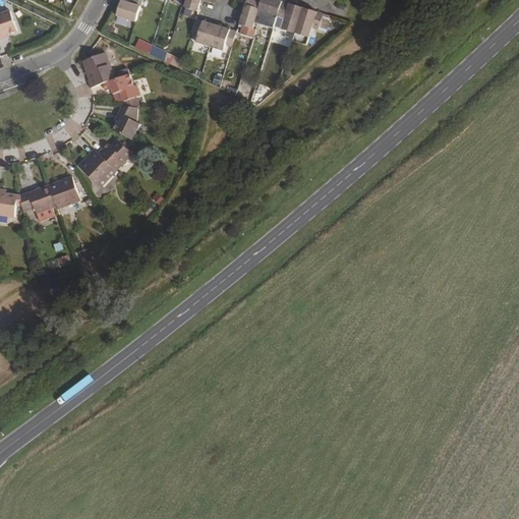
[(128,0),(128,1),(124,0),(119,0),(115,14),(134,20),(139,0),(128,0)]
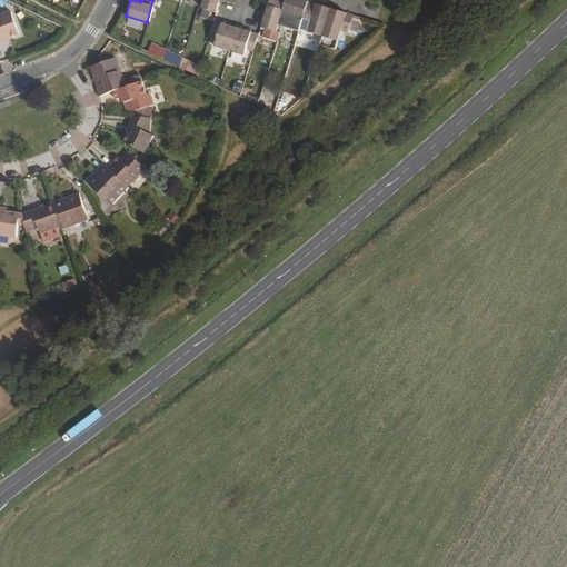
[(202,0),(200,7),(214,11),(216,0),(202,0)]
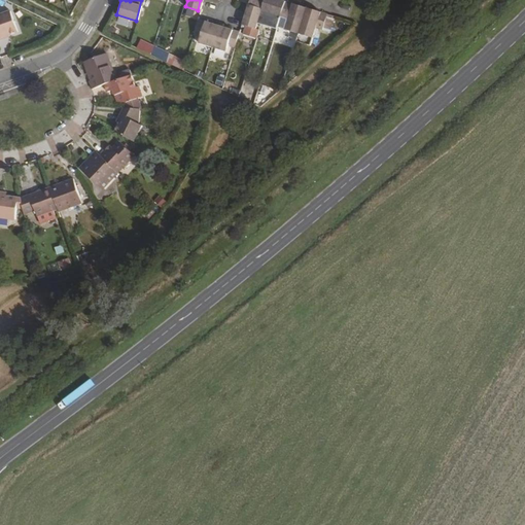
[(263,1),(259,0),(245,0),(244,3),(247,4),(241,23),(254,28),(260,9),(263,1)]
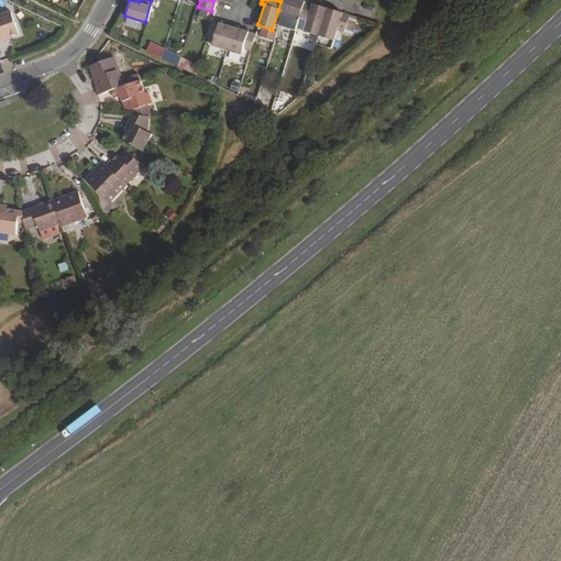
[(277,0),(281,1),(278,10),(298,17),(304,0),(277,0)]
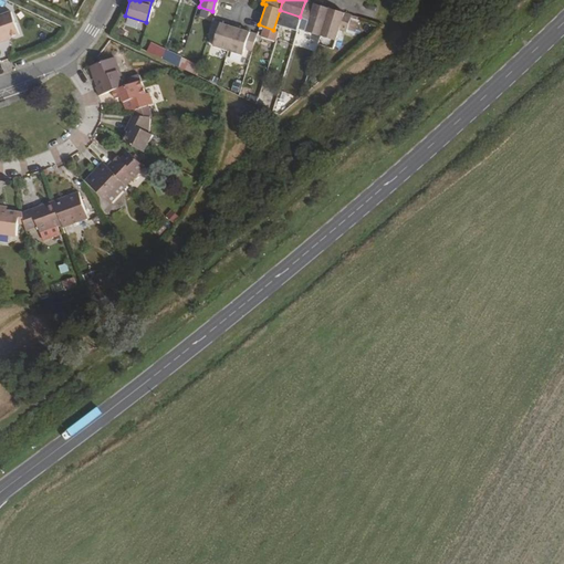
[(321,4),(309,0),(305,0),(300,17),(307,19),(305,30),(320,34),(327,9),(320,7),(321,4)]
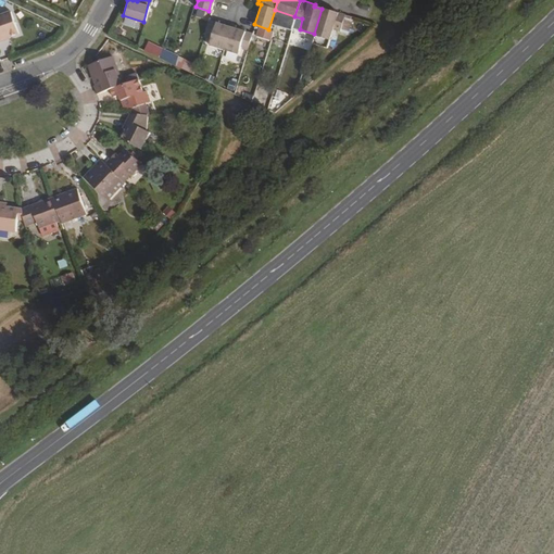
[(344,13),(328,8),(327,11),(322,9),(314,34),(328,38),(331,27),(339,29),(344,13)]
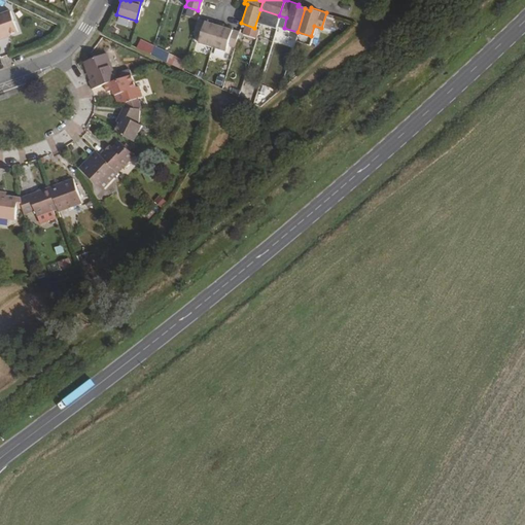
[(0,36),(15,30),(7,10),(0,12),(0,37),(1,37),(0,36)]
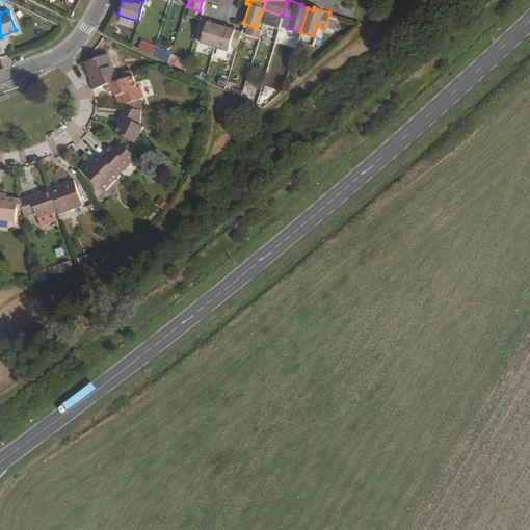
[(337,15),(329,12),(324,28),(332,30),(337,15)]
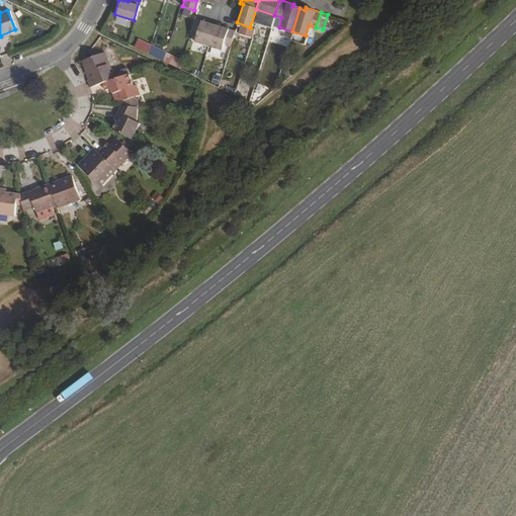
[(207,21),(193,17),(188,32),(195,35),(193,40),(207,45),(212,26),(206,25),(207,21)]
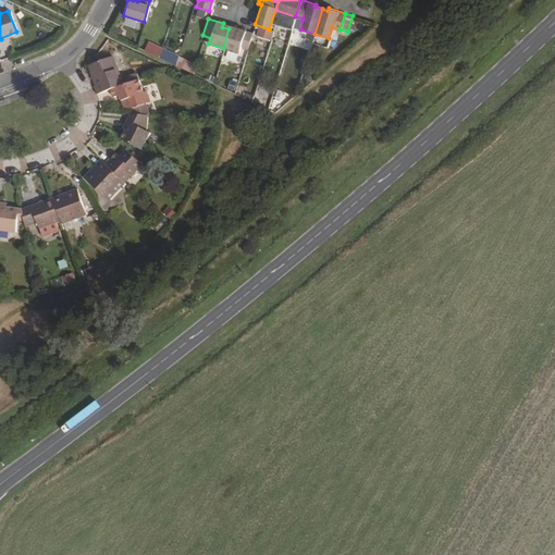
[(251,33),(236,27),(236,31),(229,28),(223,48),(237,52),(239,47),(246,49),(251,33)]
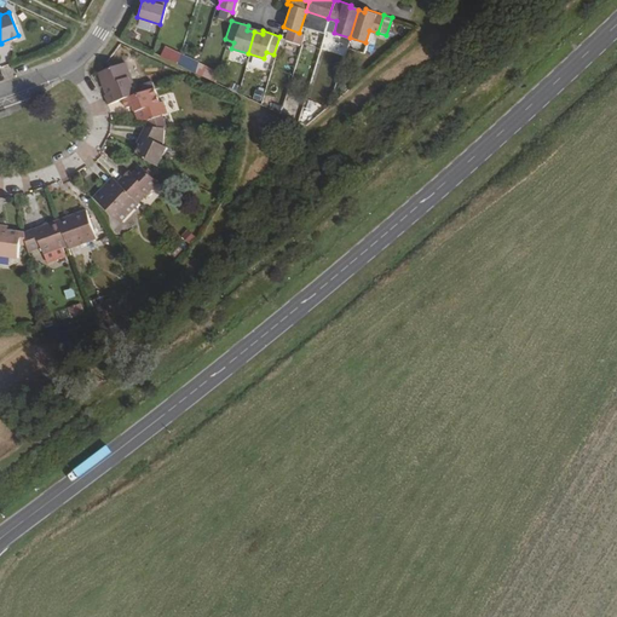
[(188,68),(213,79),(218,68),(192,57),(188,68)]
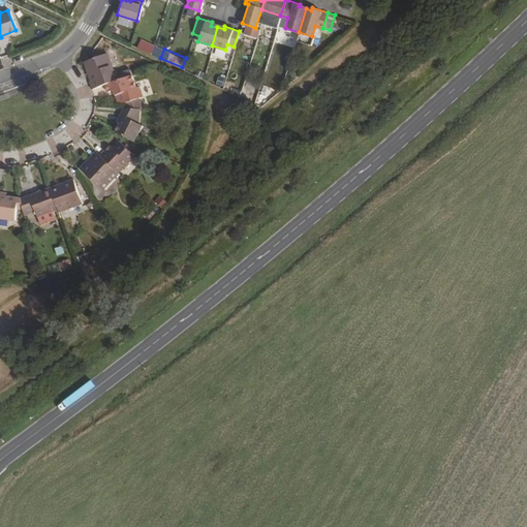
[(105,53),(82,61),(86,72),(88,71),(91,80),(87,81),(90,88),(104,84),(113,81),(107,66),(110,65),(105,53)]
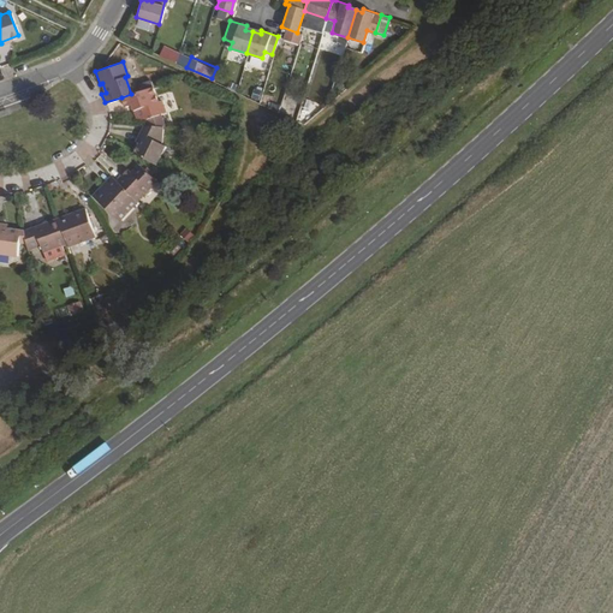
[(251,85),(251,97),(261,97),(261,85),(251,85)]
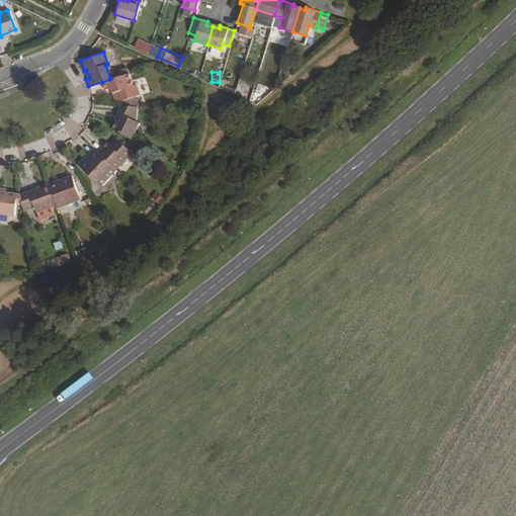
[(110,79),(102,82),(104,90),(110,88),(114,99),(120,99),(122,104),(137,105),(134,96),(139,94),(136,83),(132,85),(127,73),(110,79)]
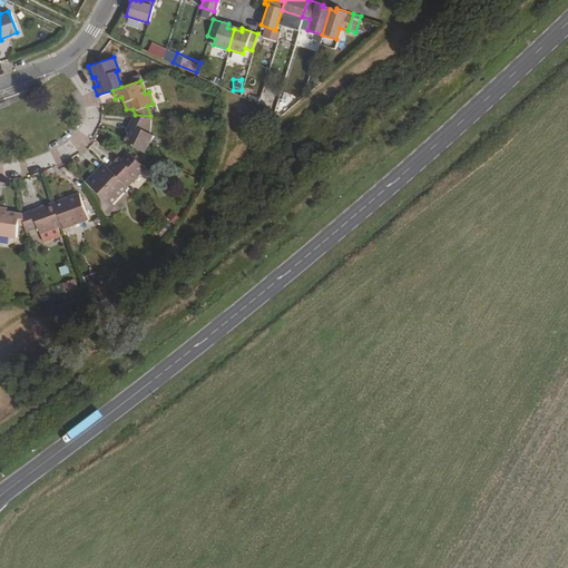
[(135,115),(131,115),(131,124),(123,142),(144,152),(153,135),(149,134),(150,116),(135,115)]
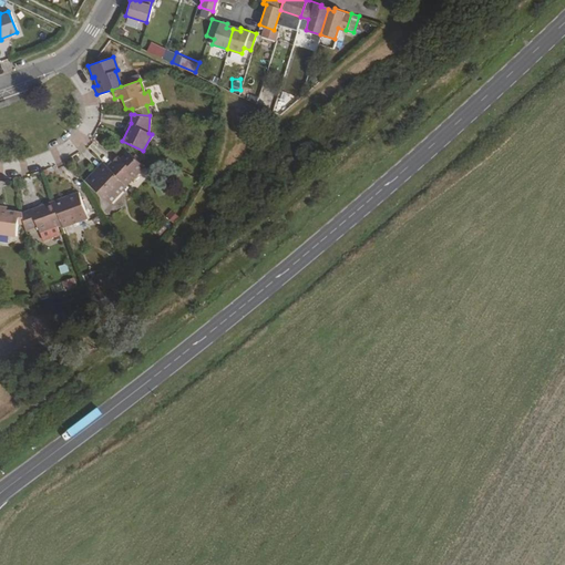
[(113,161),(106,166),(125,184),(142,166),(126,152),(120,158),(115,163),(113,161)]
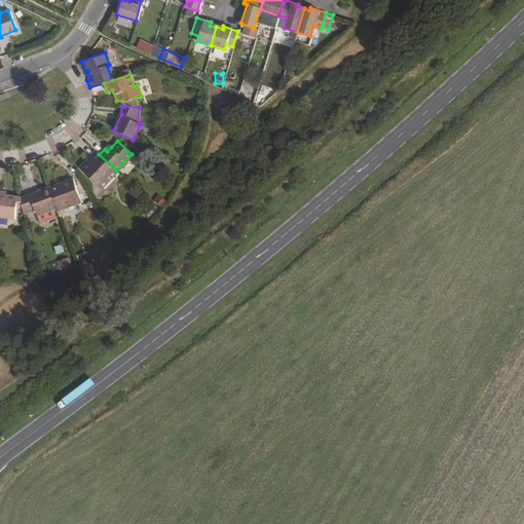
[(95,150),(86,158),(88,160),(97,152),(95,150)]
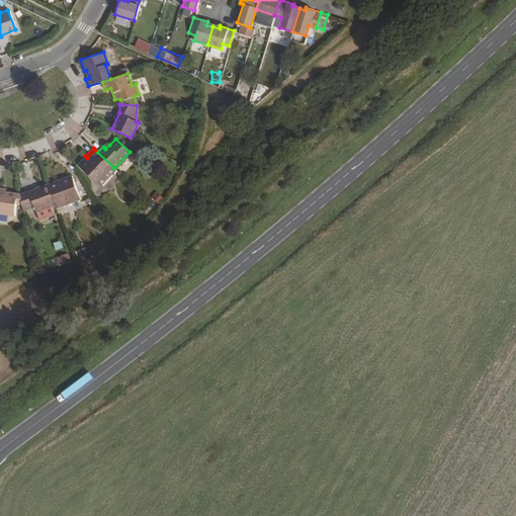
[(85,156),(77,165),(99,185),(114,168),(97,152),(95,150),(87,158),(85,156)]
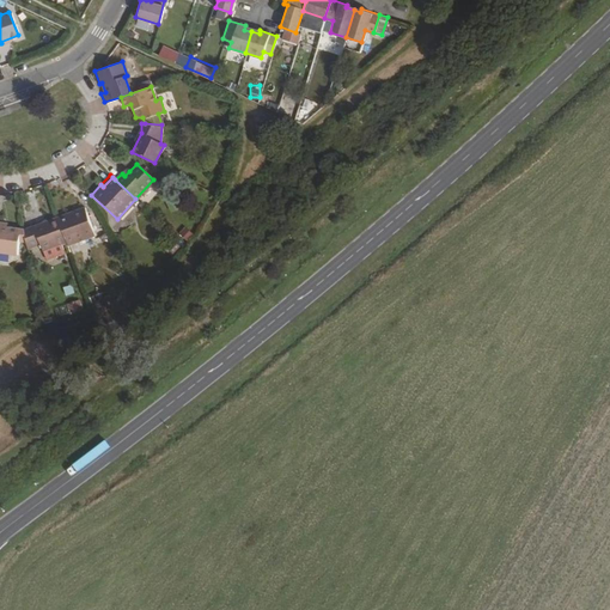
[(84,207),(56,218),(66,242),(67,244),(93,235),(84,207)]
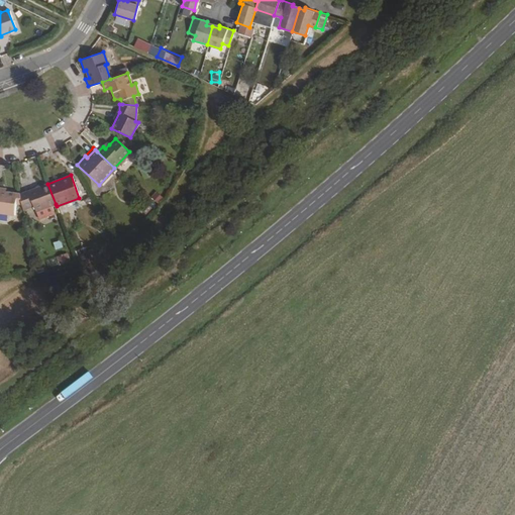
[(47,184),(19,194),(21,206),(21,208),(32,205),(35,211),(56,204),(47,184)]
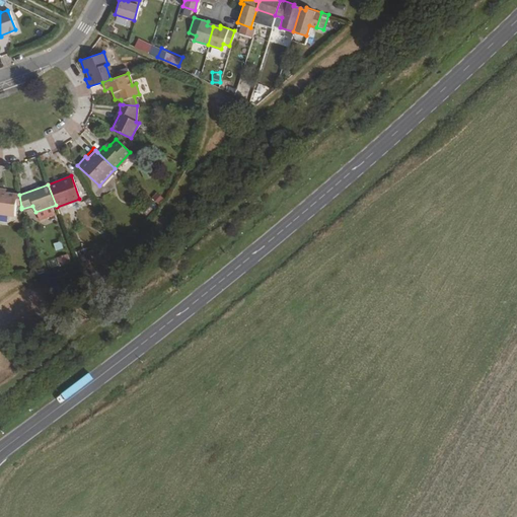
[(156,190),(151,197),(159,202),(164,196),(156,190)]
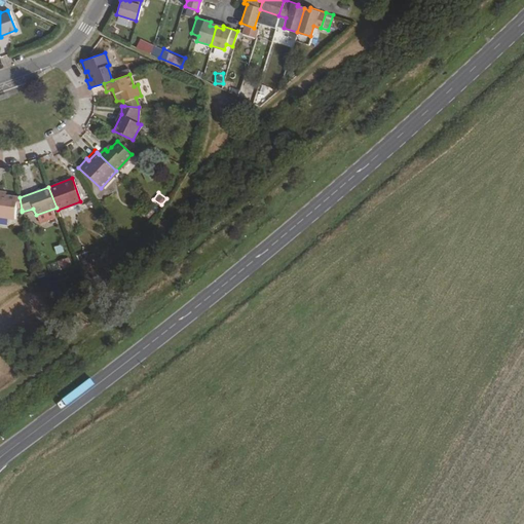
[(0,217),(13,220),(15,209),(22,210),(20,197),(4,195),(0,194),(0,217)]
